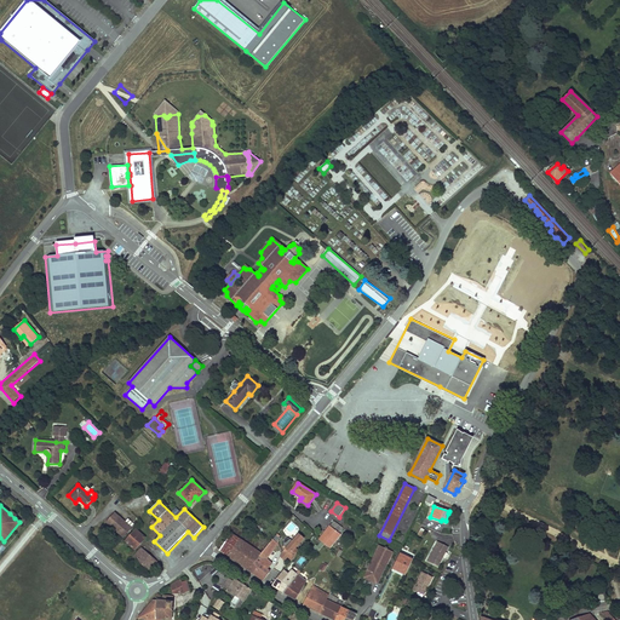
[(105,523),(124,539),(132,528),(115,512),(105,523)]
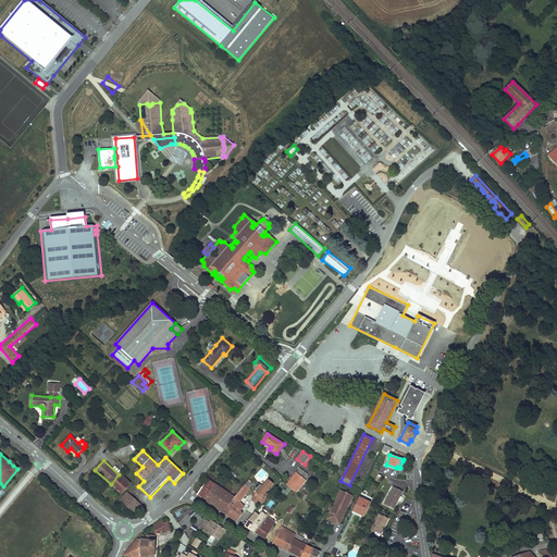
[(300,469),(287,485),(289,486),(292,490),(294,491),(294,490),(297,492),(306,480),(305,479),(308,475),(300,469)]
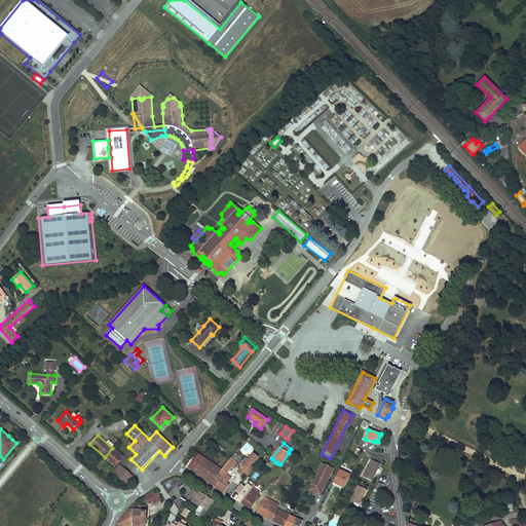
[(521,449),(511,443),(508,448),(518,454),(521,449)]
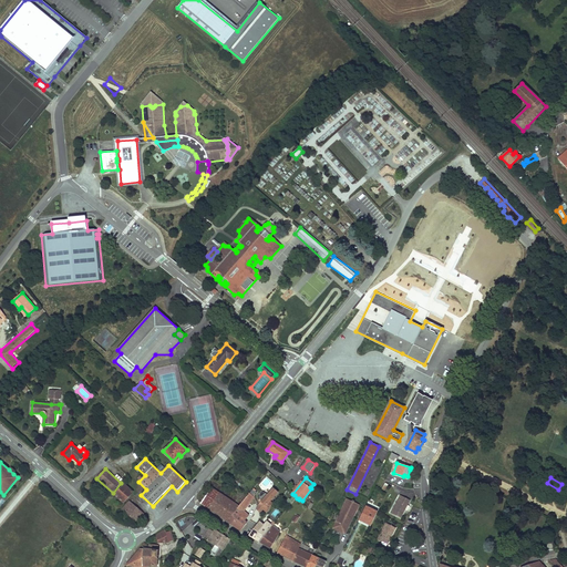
[(124,484),(114,495),(124,504),(134,493),(124,484)]
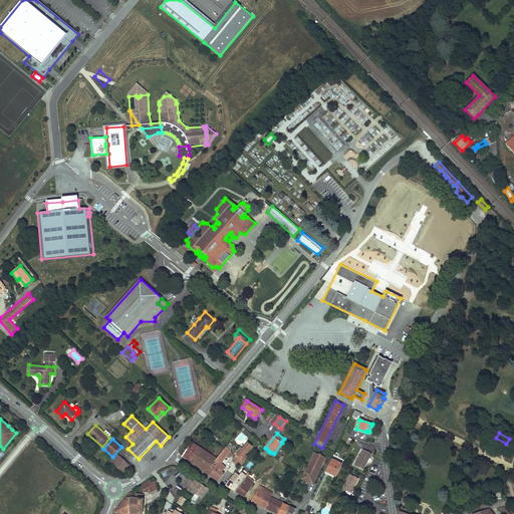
[(192,443),(183,457),(206,473),(212,465),(217,459),(192,443)]
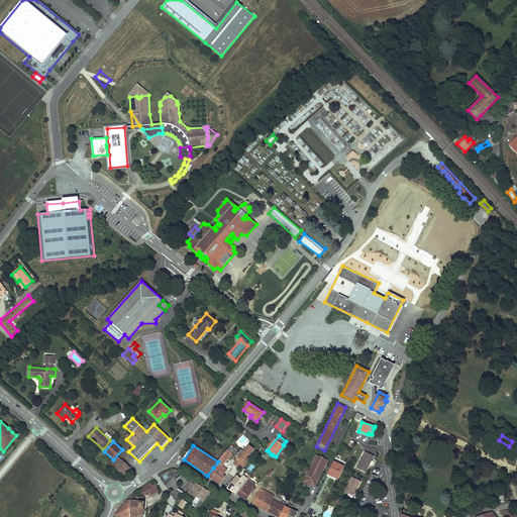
[(253,449),(249,445),(242,452),(236,458),(241,462),(240,464),(242,467),(243,468),(250,460),(246,457),(253,449)]
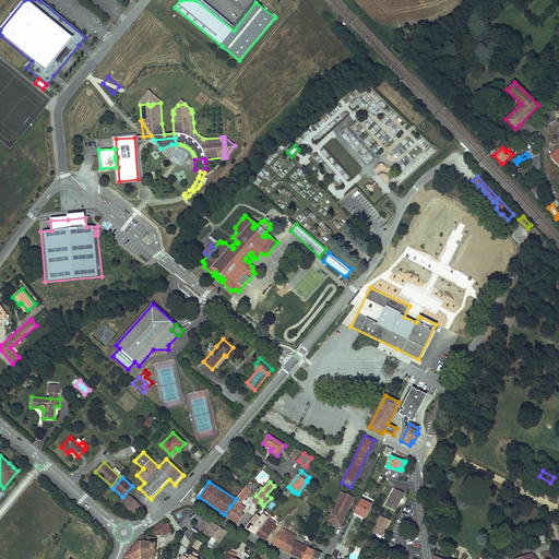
[(256,496),(262,489),(258,485),(251,492),(256,496)]
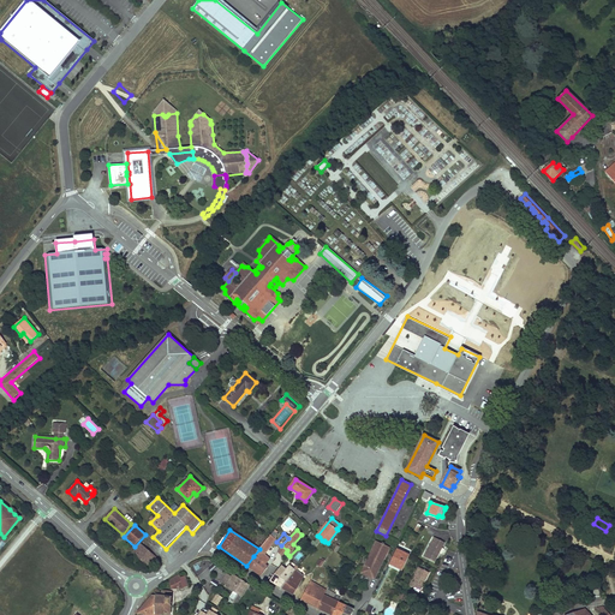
[(254,556),(264,565),(269,559),(268,557),(270,555),(266,551),(275,539),(272,536),(260,549),(254,556)]
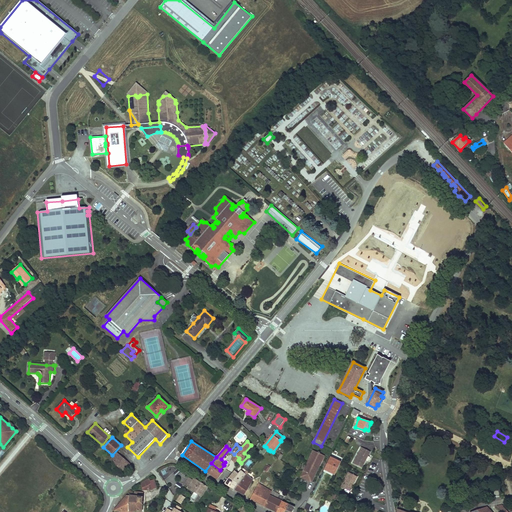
[(359,451),(353,463),(362,468),(370,452),(361,447),(359,451)]
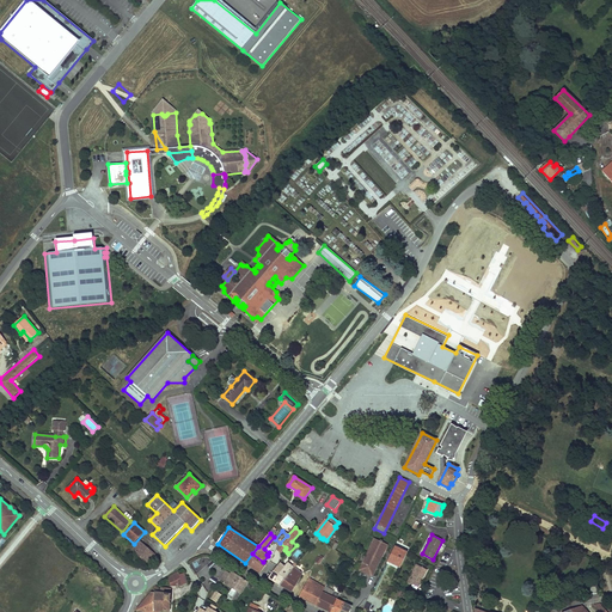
[(380,540),(374,538),(367,554),(360,570),(365,573),(373,576),(387,545),(383,542),(380,540)]
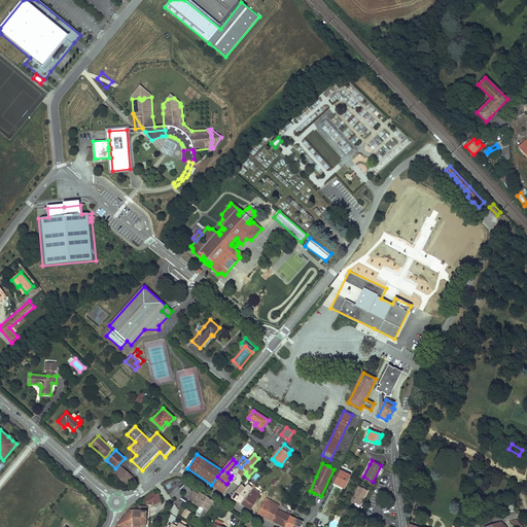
[(113,473),(128,486),(135,478),(120,465),(113,473)]
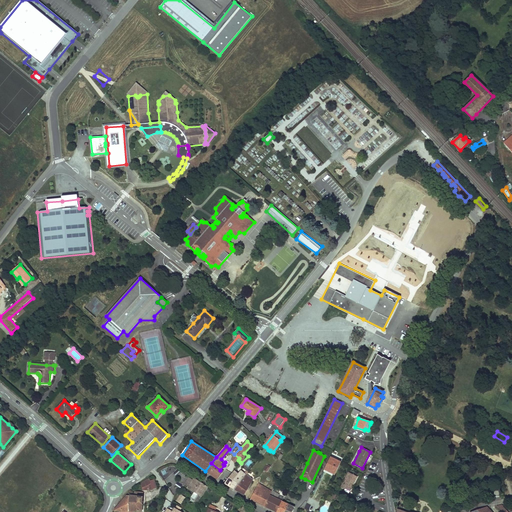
[(205,471),(217,479),(223,472),(220,470),(211,463),(205,471)]
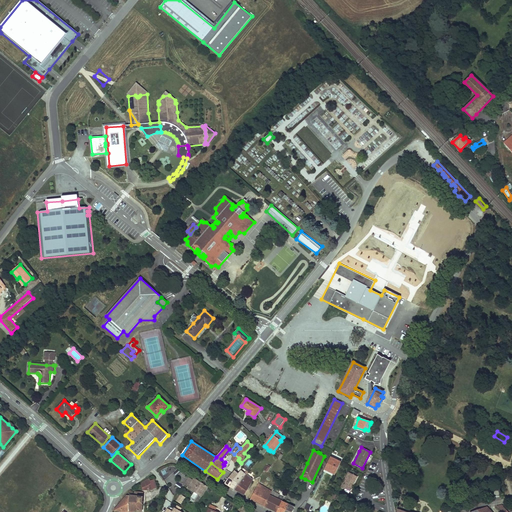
[(225,483),(234,489),(245,476),(246,475),(241,471),(239,474),(233,480),(230,477),(225,483)]
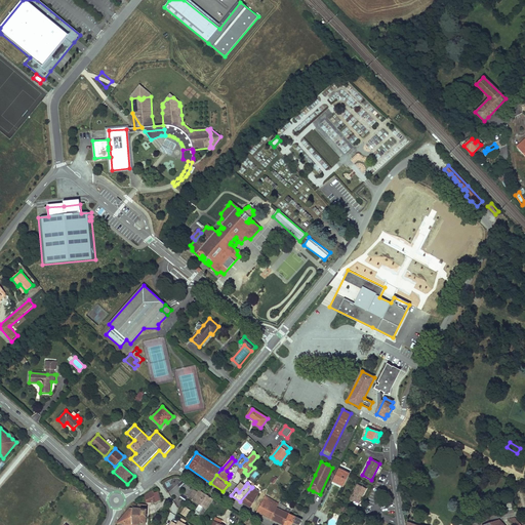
[(239,492),(245,486),(241,483),(236,489),(239,492)]
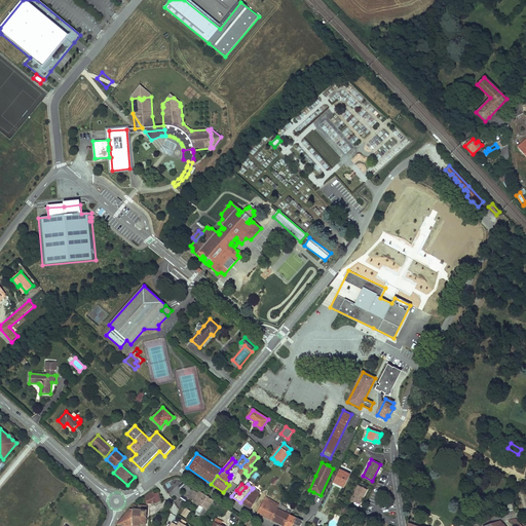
[(350,499),(359,504),(360,504),(367,489),(358,484),(350,499)]
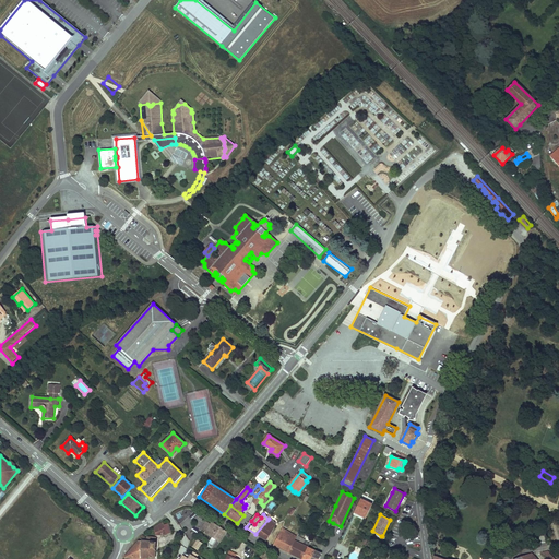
[(268,520),(256,534),(263,538),(264,536),(268,538),(275,525),(268,520)]
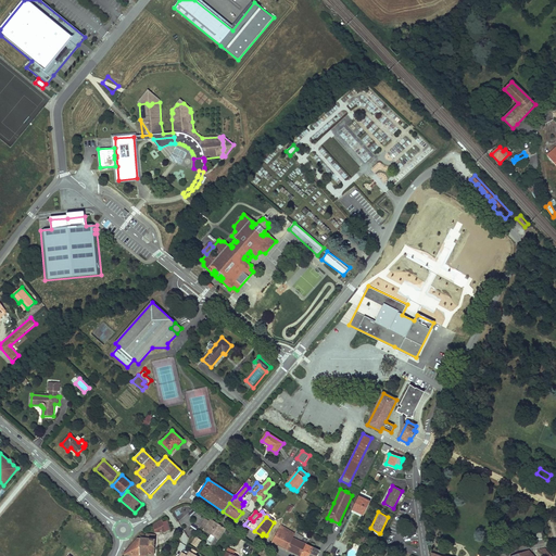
[(204,529),(219,540),(226,530),(211,520),(210,522),(205,519),(201,526),(205,528),(204,529)]
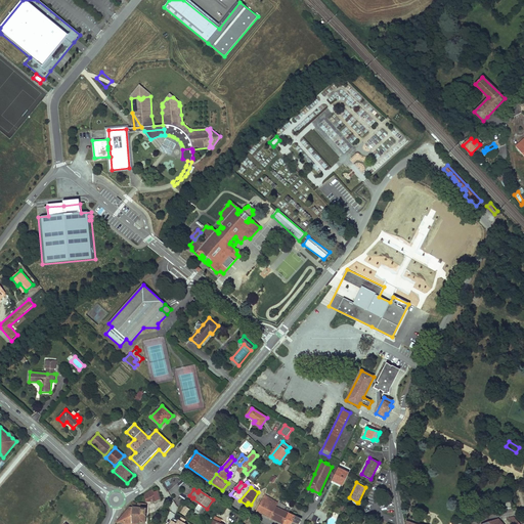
[(265,494),(256,511),(271,518),(276,508),(271,505),(273,500),(265,494)]
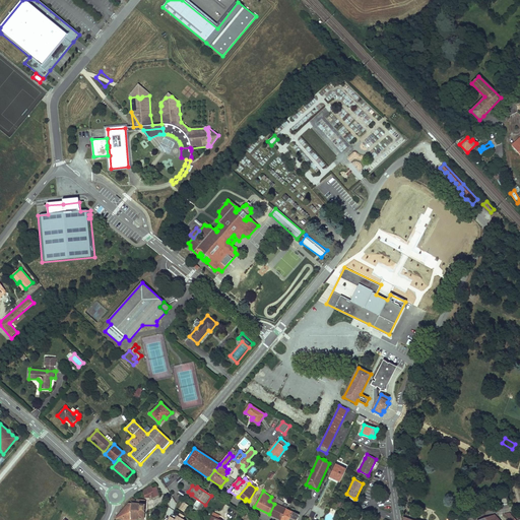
[(280,519),(286,510),(281,508),(284,502),(276,499),(274,504),(269,514),(280,519)]
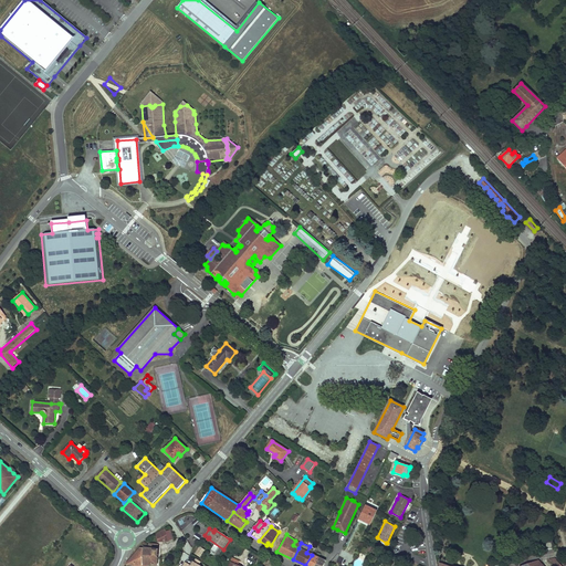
[(140,547),(126,565),(135,565),(134,565),(143,565),(144,565),(157,565),(158,545),(149,544),(149,548),(140,547)]
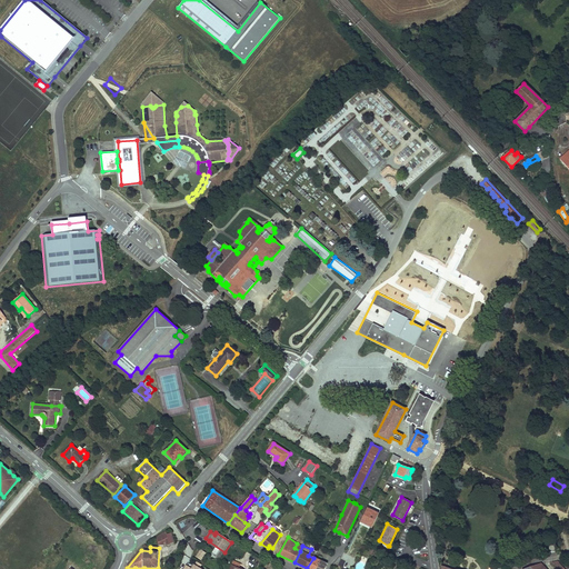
[(195,556),(201,560),(206,552),(199,548),(195,556)]
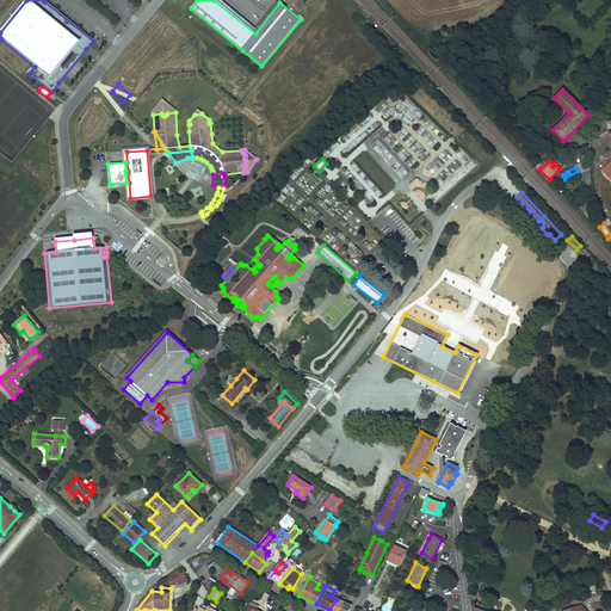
[(339,610),(344,603),(337,599),(329,610),(339,610)]
